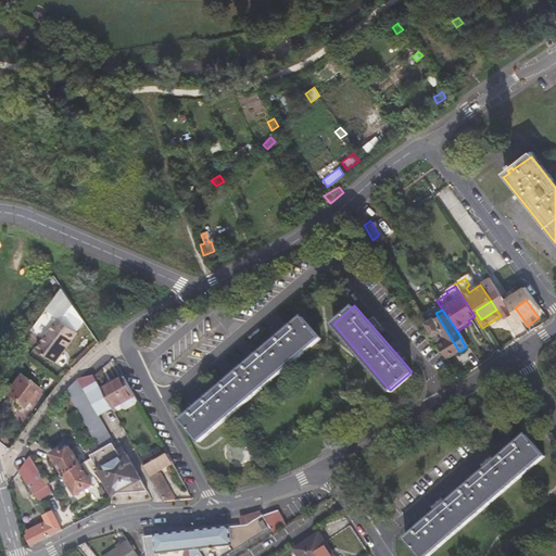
[(422,321),(445,361),(459,352),(436,313),(422,321)]
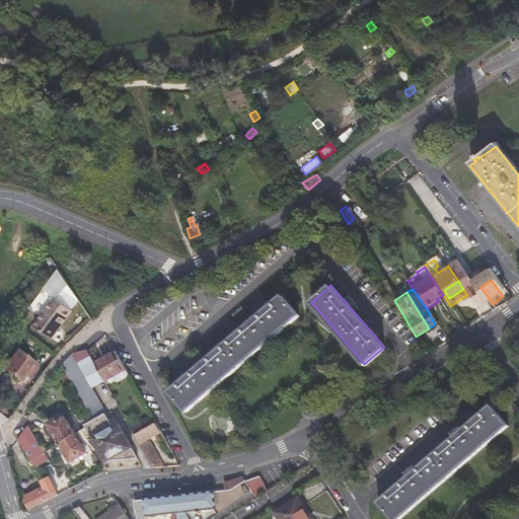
[(183,413),(297,313),(281,295),(168,394),(183,413)]
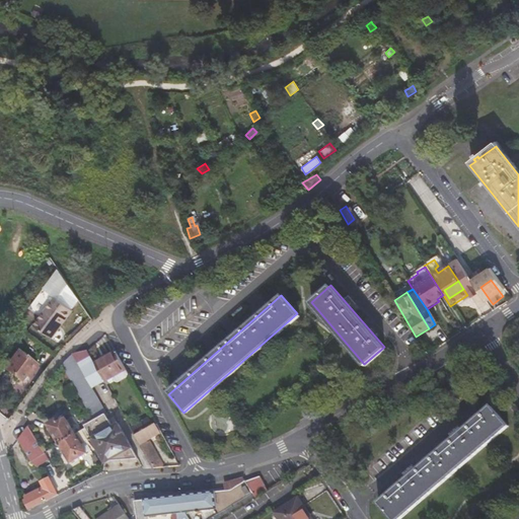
[(69,326),(53,311),(29,337),(47,353),(69,326)]
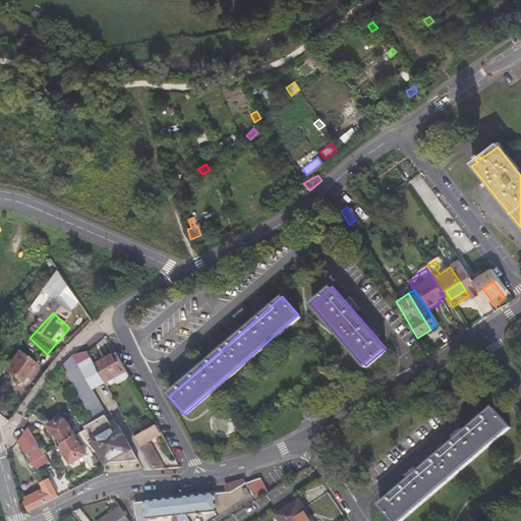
[(75,356),(91,389),(103,383),(93,365),(85,352),(75,356)]
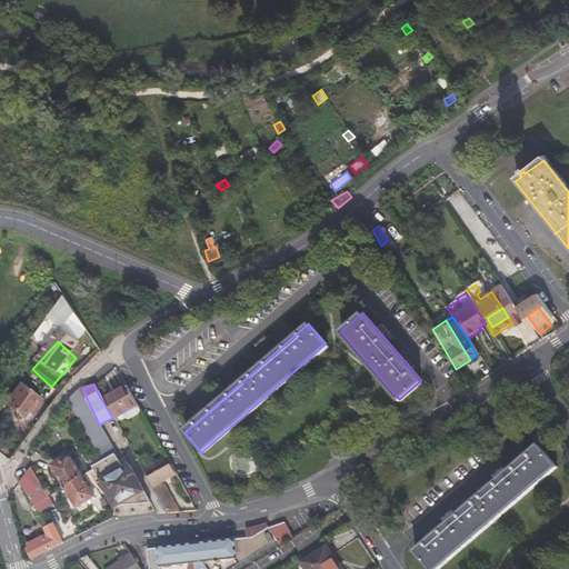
[(101,399),(112,418),(123,412),(127,419),(137,415),(138,410),(123,386),(101,399)]
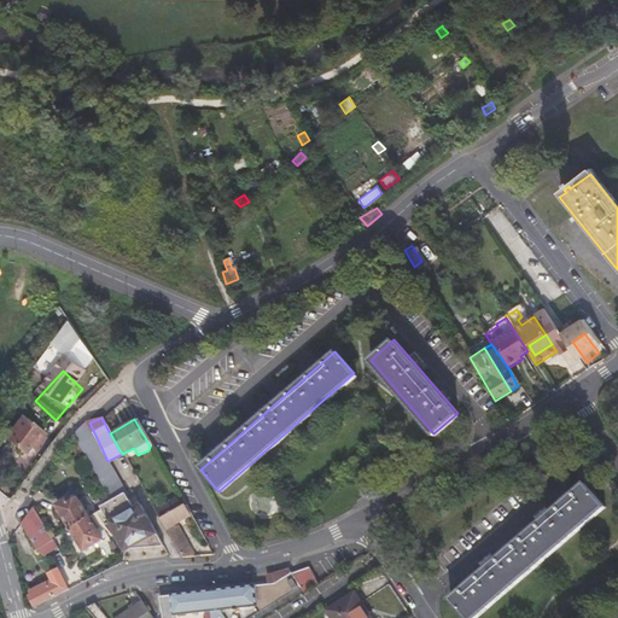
[(88,420),(76,433),(109,505),(87,517),(76,499),(69,503),(66,499),(54,506),(80,555),(100,544),(95,534),(108,526),(121,553),(161,551),(139,509),(132,513),(108,461),(89,423),(88,420)]
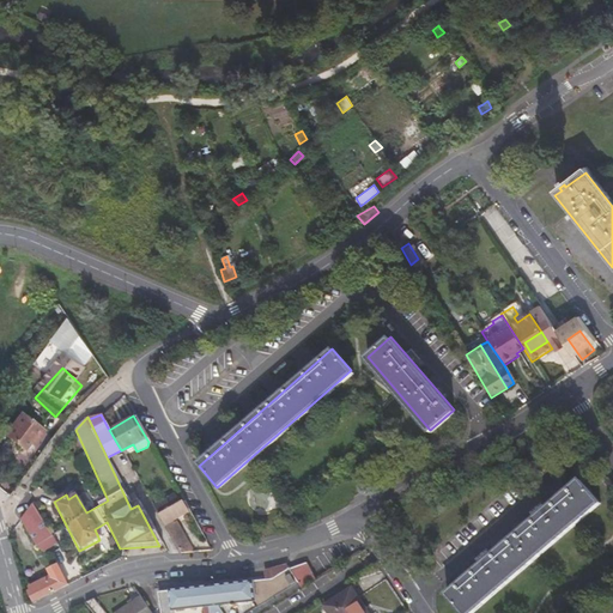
[(34,436),(13,422),(0,438),(0,447),(17,460),(23,451),(29,455),(37,444),(30,439),(34,436)]
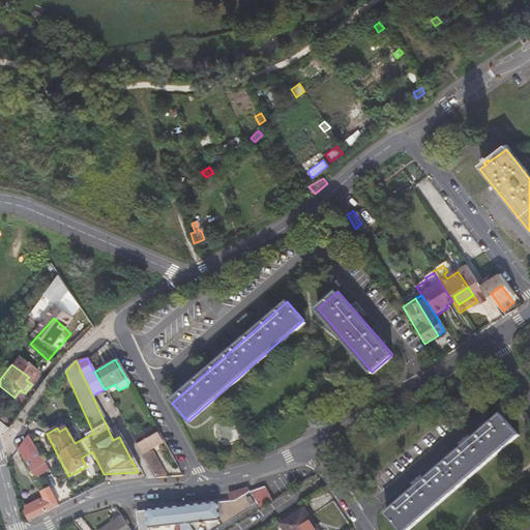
[(405,529),(514,438),(498,418),(382,514),(394,529),(405,529)]
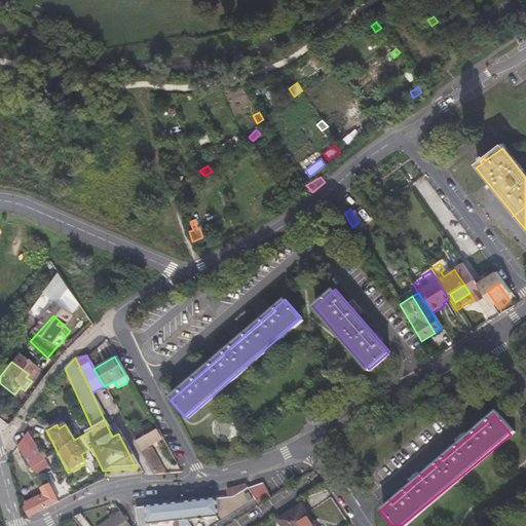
[(130,433),(135,442),(154,430),(149,422),(130,433)]
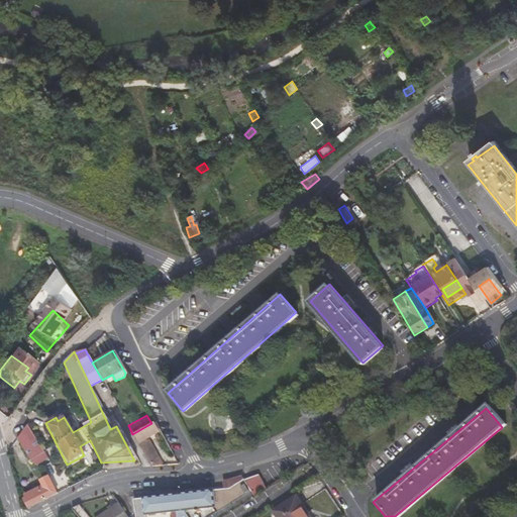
[(132,434),(150,468),(161,468),(144,440),(160,432),(153,422),(151,423),(132,434)]
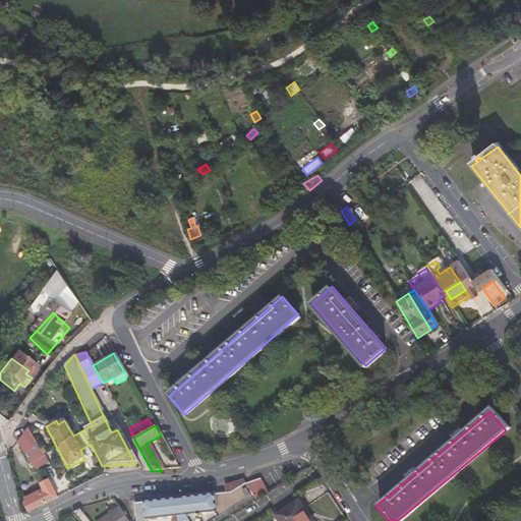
[(29,429),(17,444),(31,466),(43,459),(29,429)]
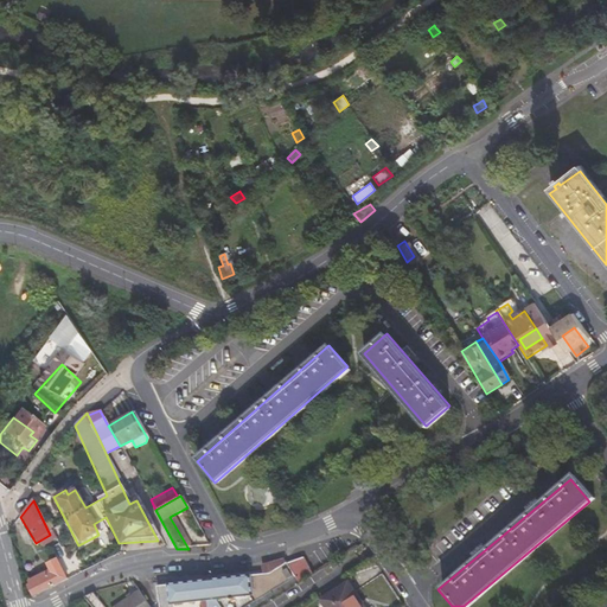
[(273,573),(293,560),(287,556),(267,564),(267,573),(255,574),(260,581),(273,573)]
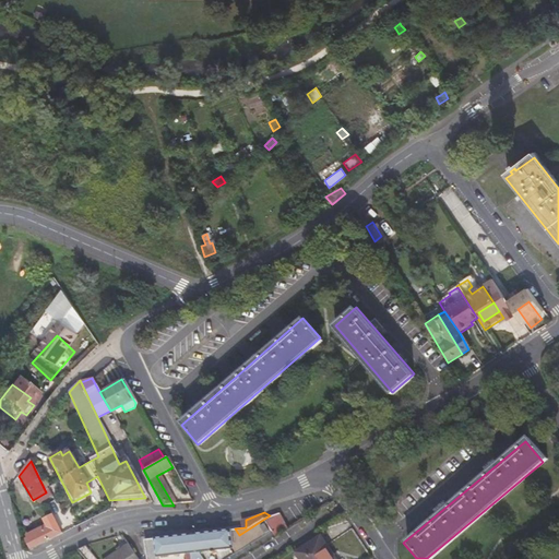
[(251,552),(275,537),(274,536),(288,526),(281,513),(271,515),(270,515),(251,527),(239,535),(218,548),(202,558),(233,558),(232,558),(249,547),(251,552)]
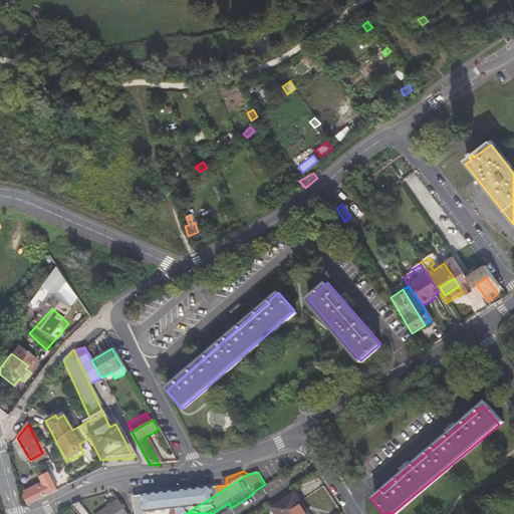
[(23,496),(27,505),(56,490),(47,474),(41,478),(43,482),(23,492),(24,495),(23,496)]
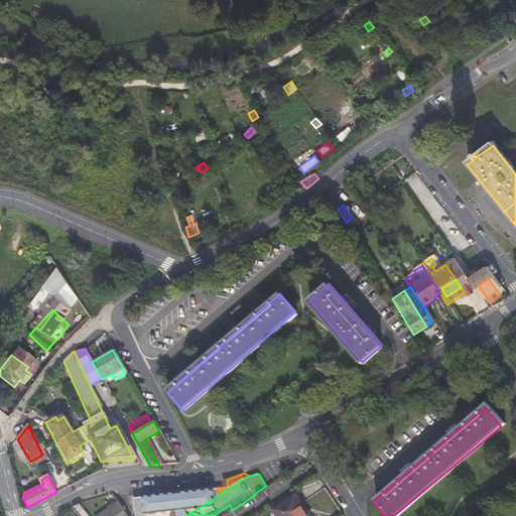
[(202,506),(221,494),(217,488),(192,491),(202,506)]
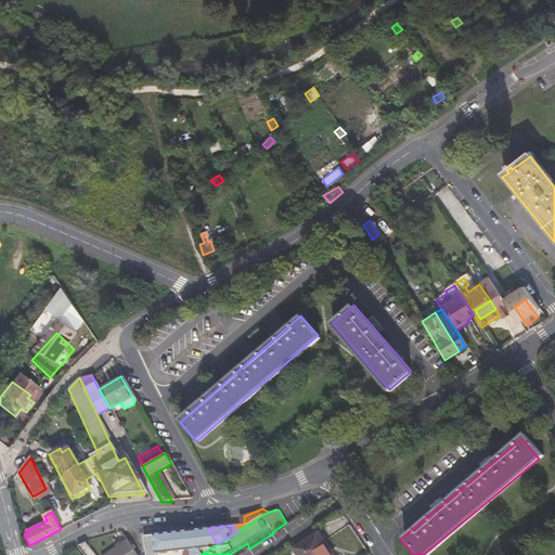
[(201,554),(217,544),(207,528),(199,529),(141,536),(143,554),(201,554)]
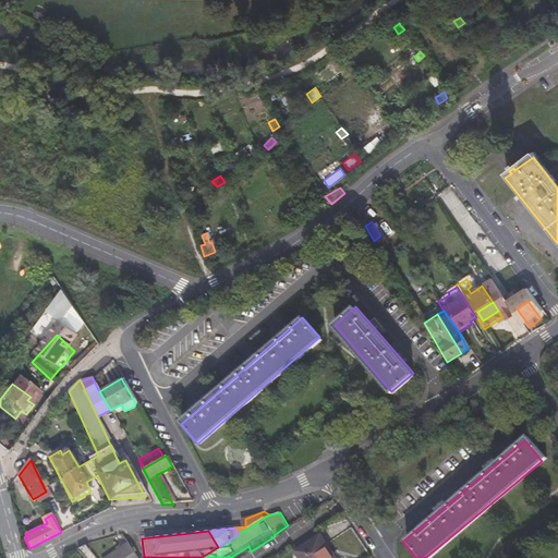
[(296,557),(330,557),(317,537),(293,553),(296,557)]
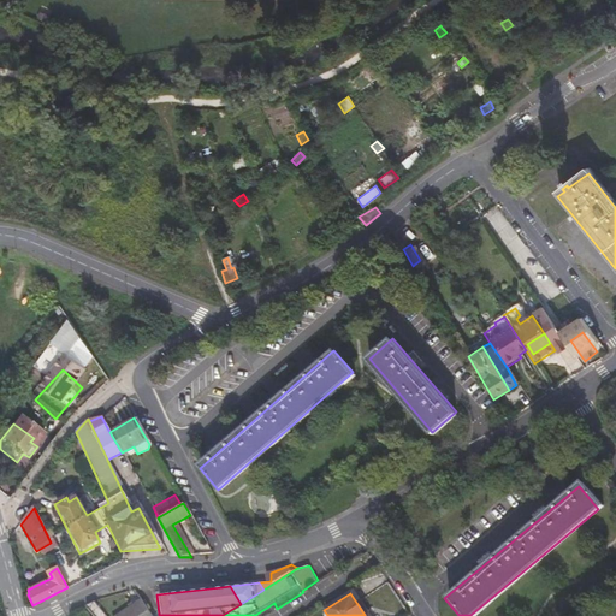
[(111,615),(101,600),(89,604),(98,615),(111,615)]
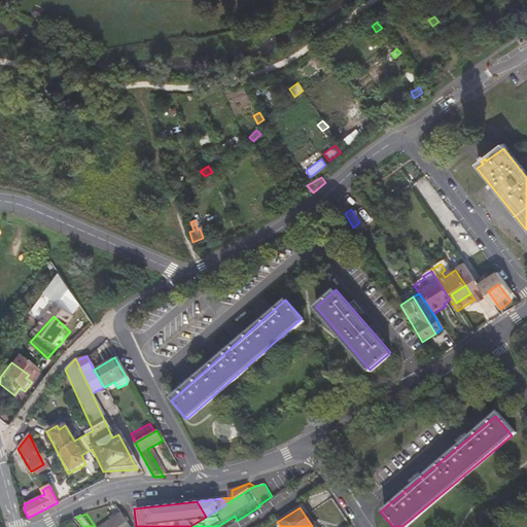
[(219,526),(226,526),(237,521),(235,516),(218,526),(219,526)]
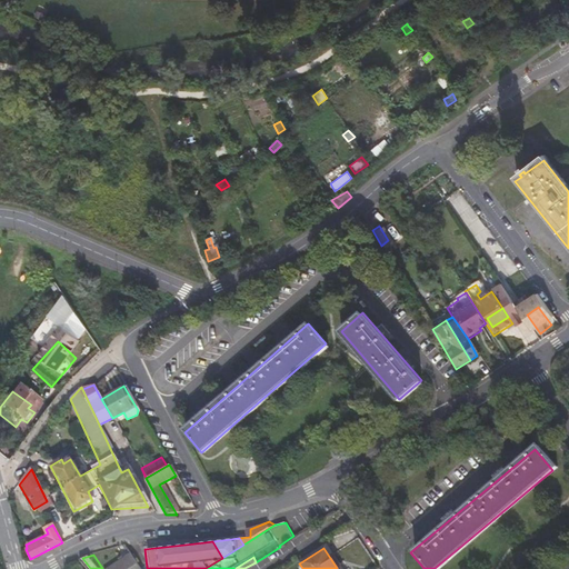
[(138,568),(131,559),(122,563),(122,562),(111,568),(138,568)]
